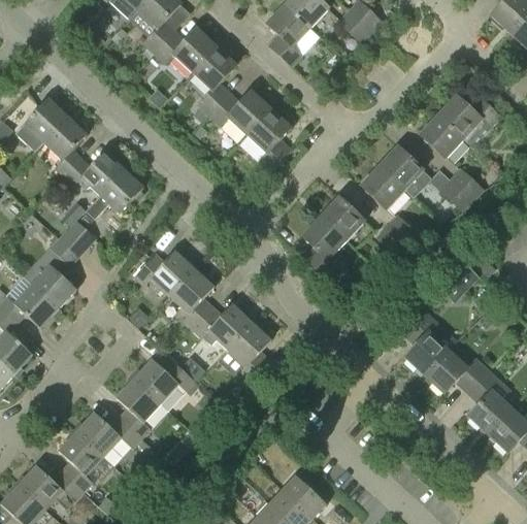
[(127,0),(137,9),(145,0),(109,0),(110,1),(111,0),(127,0)]
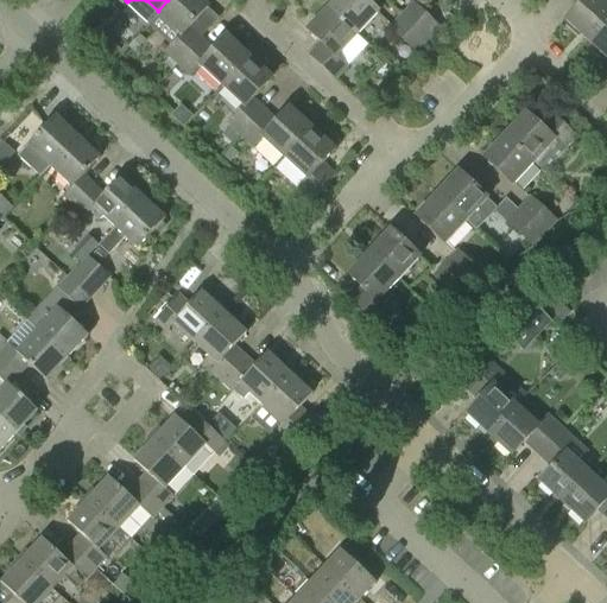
[(209,1),(208,0),(168,0),(158,11),(181,32),(165,49),(171,54),(165,61),(172,67),(178,61),(203,35),(190,23),(209,1)]
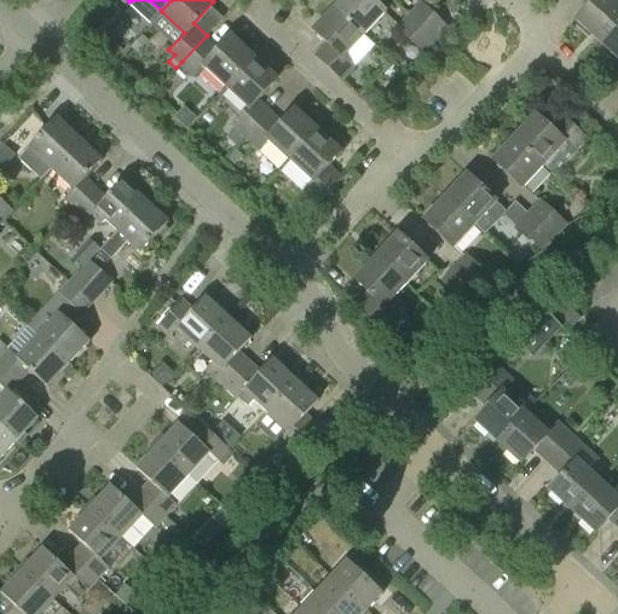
[(336,0),(334,3),(365,30),(386,7),(377,0),(336,0)]
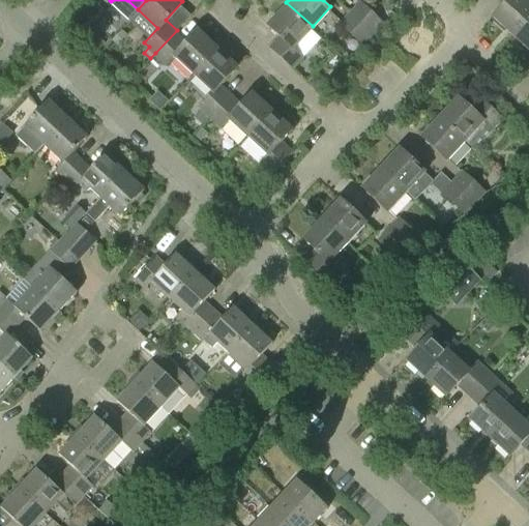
[(359,0),(350,10),(373,32),(382,21),(359,0)]
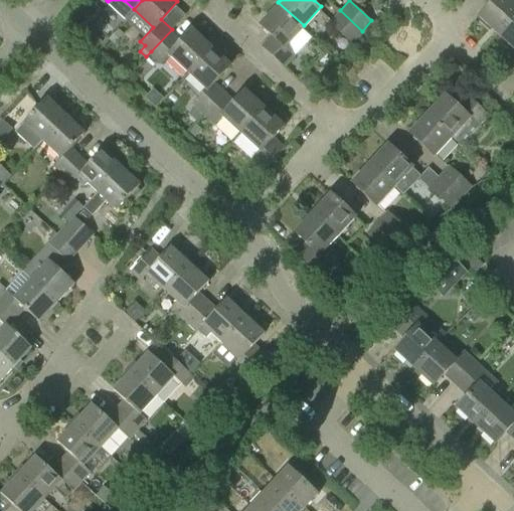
[(383,0),(388,8),(401,0),(383,0)]
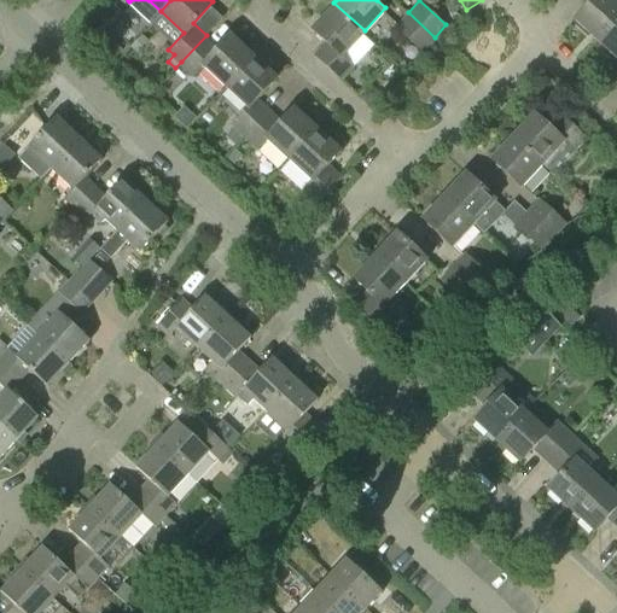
[(599,38),(616,17),(616,0),(589,0),(575,17),(599,38)]
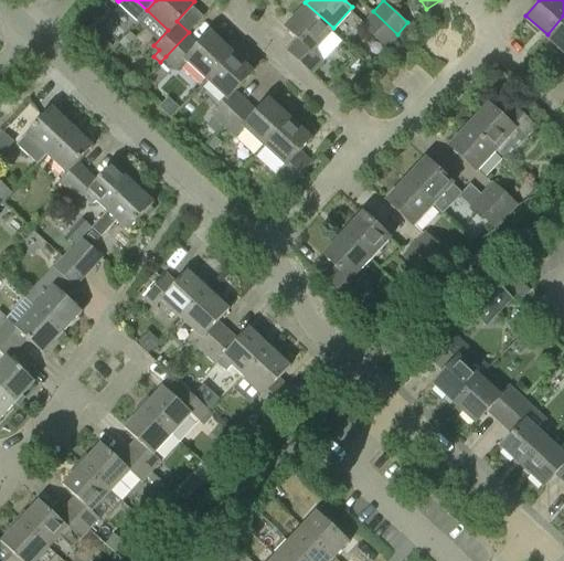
[(314,49),(333,28),(305,2),(286,22),(299,34),(287,46),(311,70),(323,56),(314,49)]
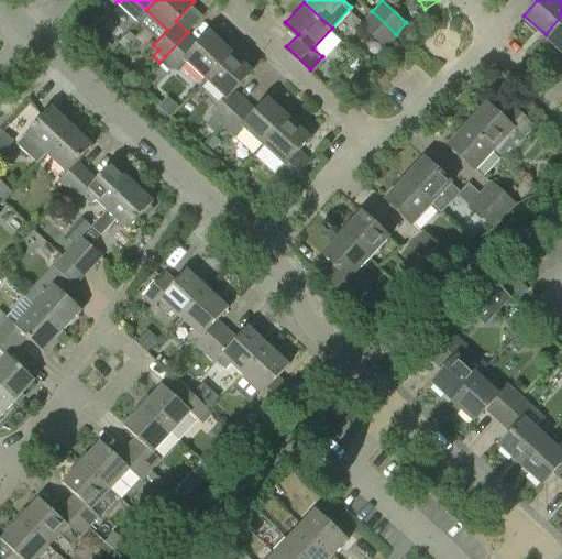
[(385,45),(396,34),(372,11),(361,23),(385,45)]
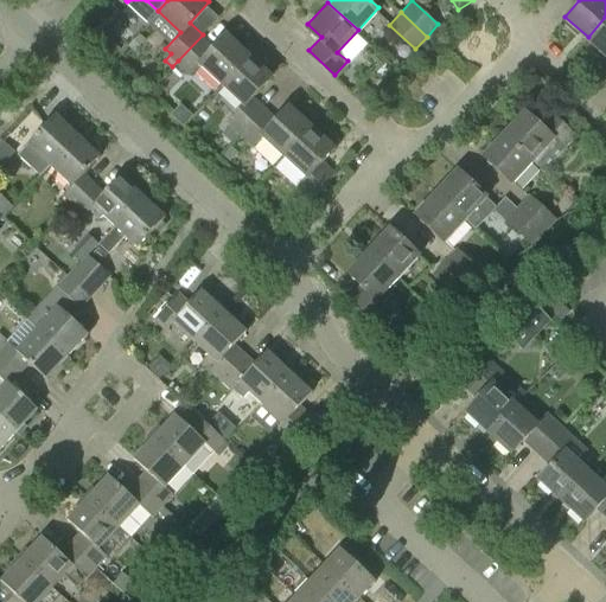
[(605,17),(588,37),(605,53),(605,17)]
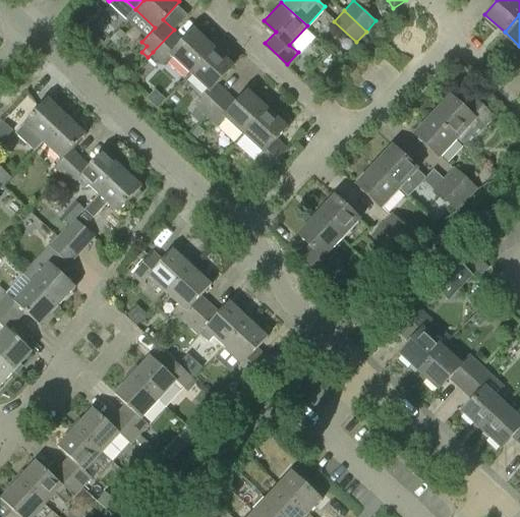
[(93,27),(85,36),(97,47),(104,39),(93,27)]
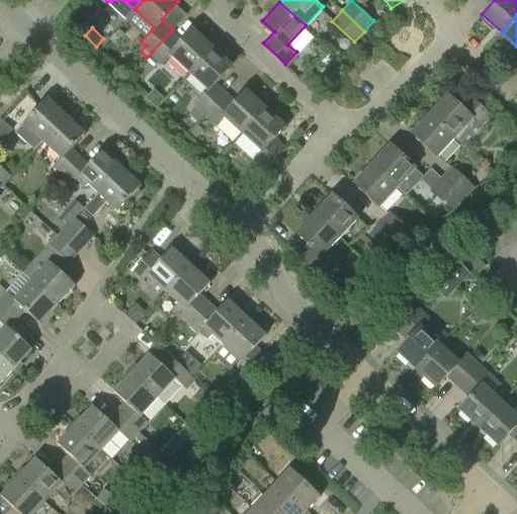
[(171,53),(189,70),(212,45),(193,27),(183,38),(173,29),(152,52),(162,62),(171,53)]
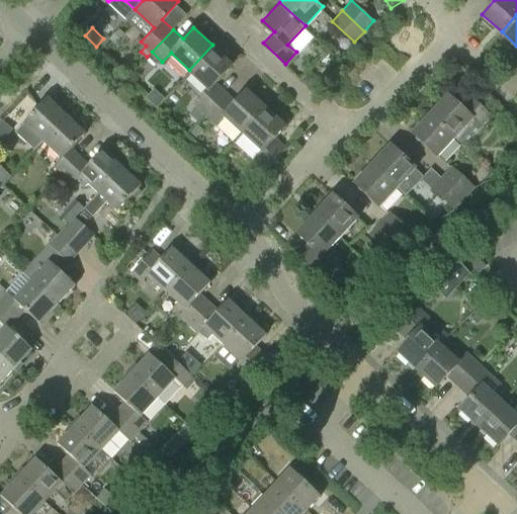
[(232,63),(212,45),(189,70),(208,87),(194,102),(205,112),(226,90),(216,81),(232,63)]
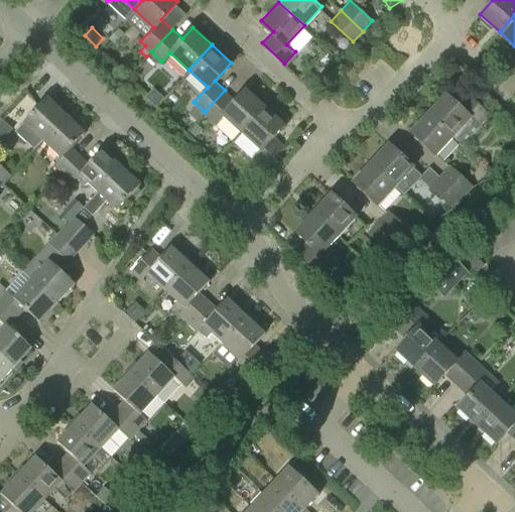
[(235,100),(225,90),(205,112),(215,122),(223,113),(242,130),(265,105),(246,88),(235,100)]
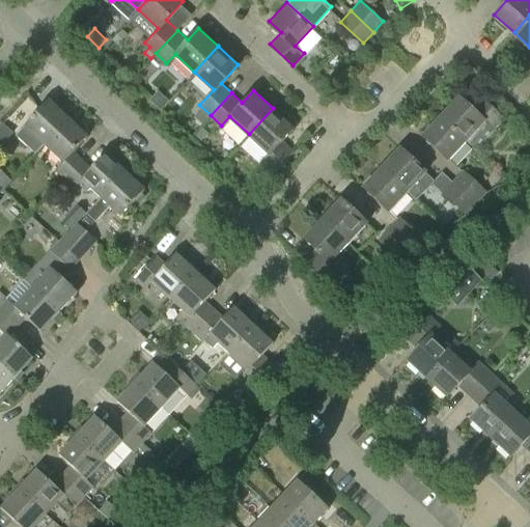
[(458,94),(440,114),(466,138),(475,146),(493,128),(504,116),(481,94),(471,106),(458,94)]
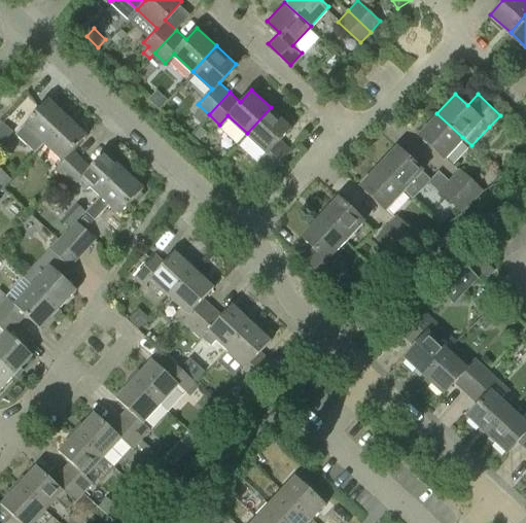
[(35,150),(43,141),(67,115),(47,97),(15,132),(35,150)]
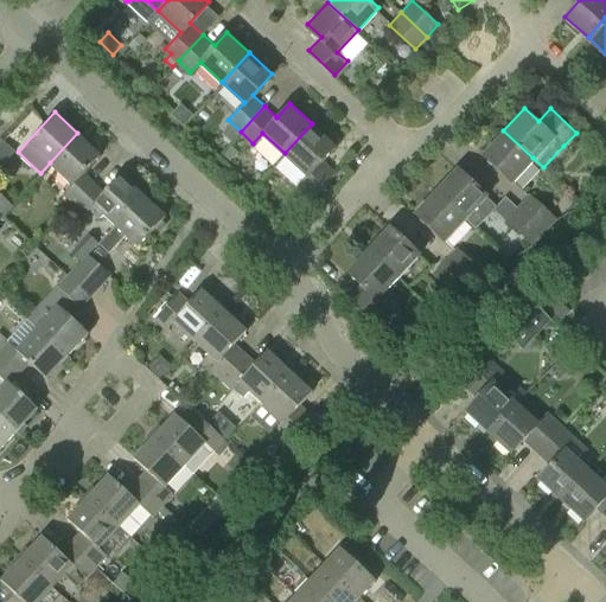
[(335,145),(312,123),(285,153),(306,173),(297,184),(310,196),(335,171),(321,159),(335,145)]
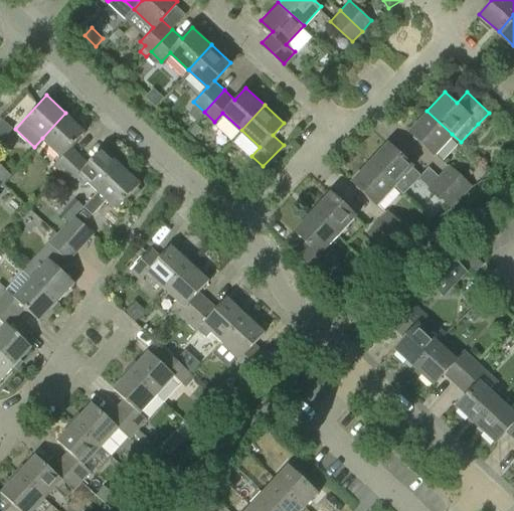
[(435,153),(452,134),(426,111),(409,130),(435,153)]
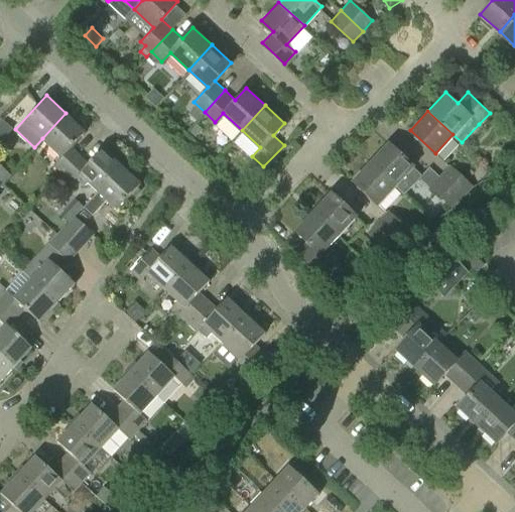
[(54,162),(63,171),(80,153),(72,145),(85,130),(66,113),(42,138),(60,155),(54,162)]
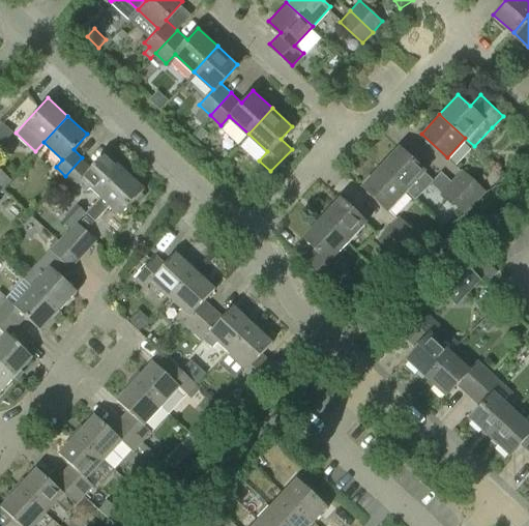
[(381,165),(407,188),(416,178),(427,188),(435,179),(423,170),(424,169),(399,145),(381,165)]
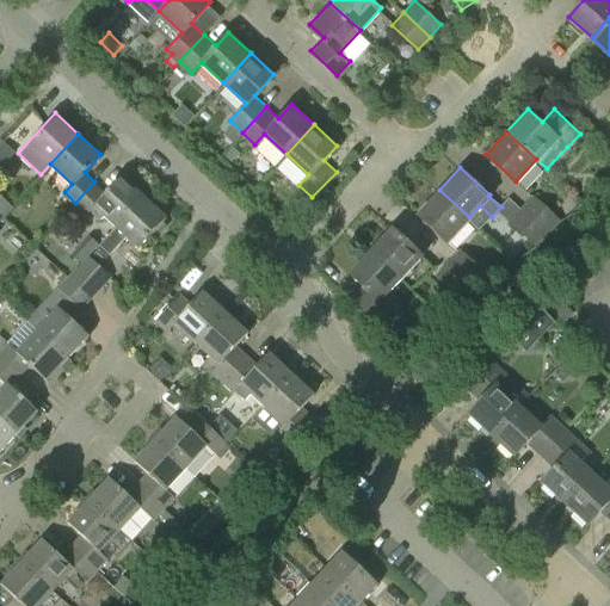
[(105,191),(94,181),(75,203),(86,212),(94,205),(116,226),(145,195),(122,174),(105,191)]
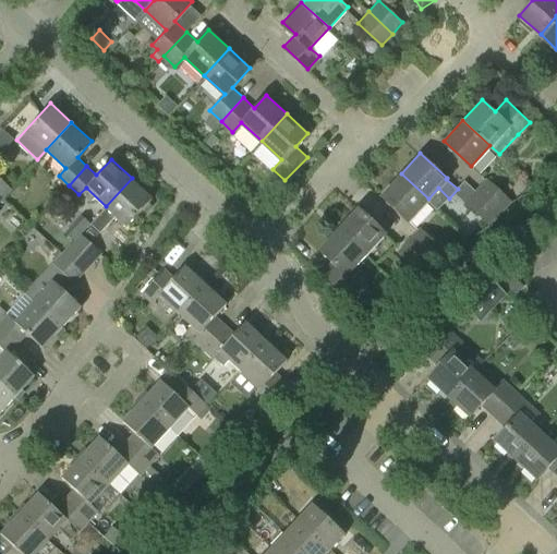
[(408,220),(428,199),(401,173),(380,194),(408,220)]
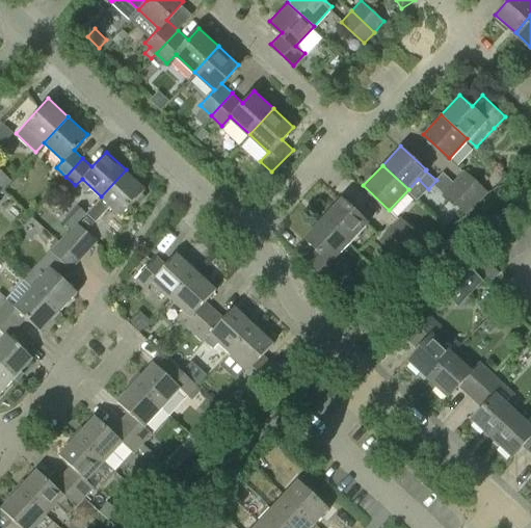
[(0,167),(0,184),(3,187),(11,179),(0,167)]
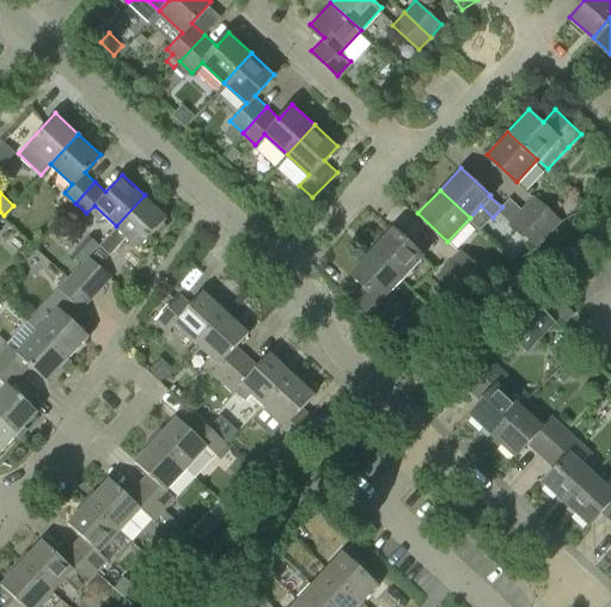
[(167,216),(145,195),(116,226),(117,227),(101,244),(110,255),(128,237),(139,246),(167,216)]
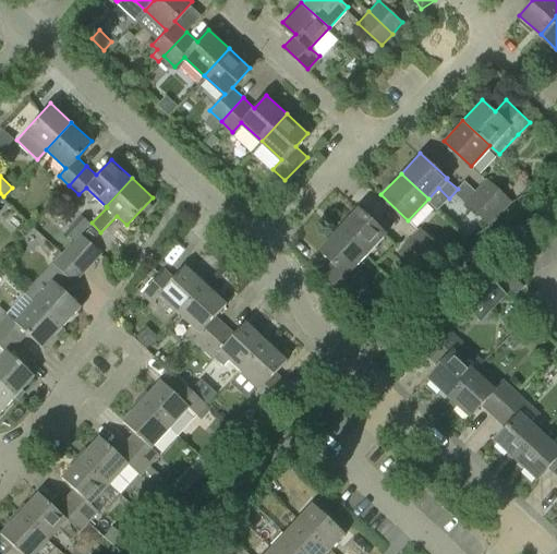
[(486,178),(476,189),(500,211),(510,200),(486,178)]
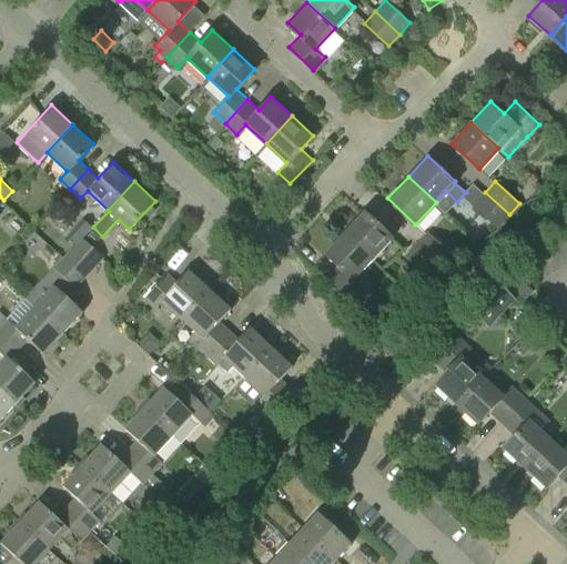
[(509,214),(485,192),(474,203),(499,227),(509,214)]
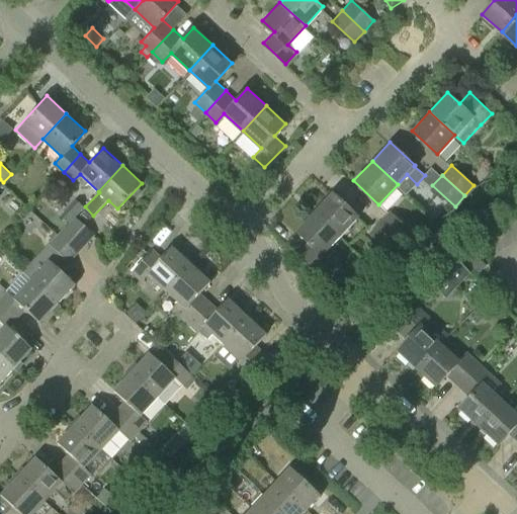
[(332,191),(315,210),(340,234),(357,216),(332,191)]
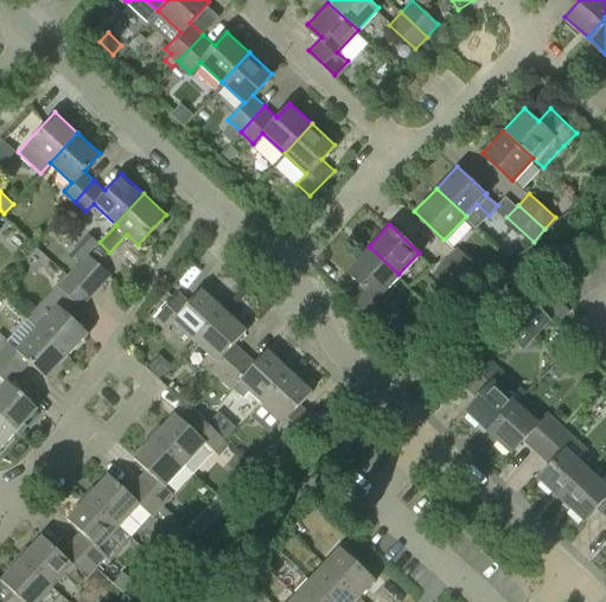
[(454,244),(444,257),(472,283),(484,271),(454,244)]
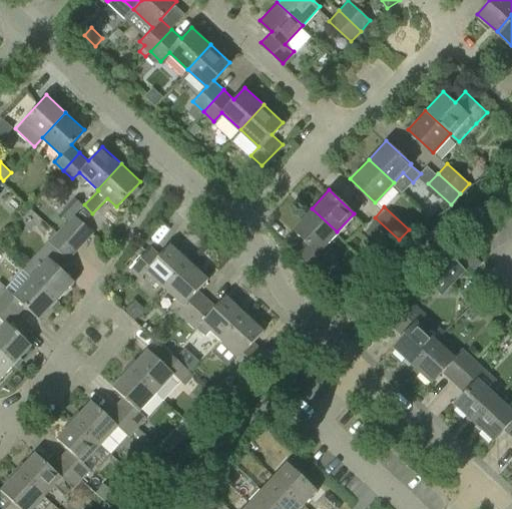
[(331,247),(326,243),(337,231),(312,208),(294,227),(306,238),(296,249),(318,270),(328,260),(324,256),(331,247)]
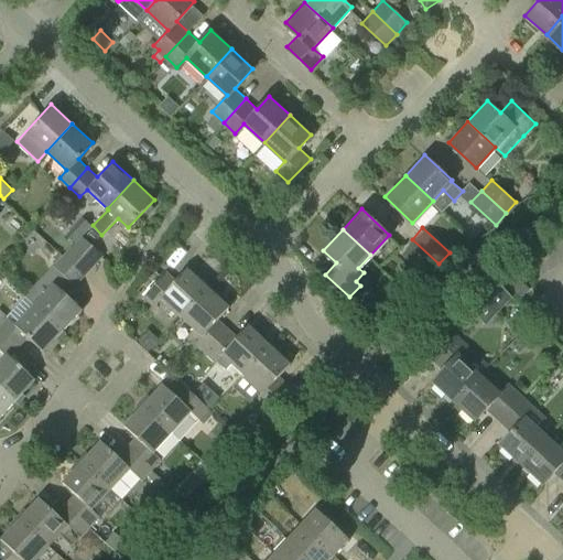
[(83,235),(73,245),(64,255),(85,273),(94,265),(104,255),(83,235)]
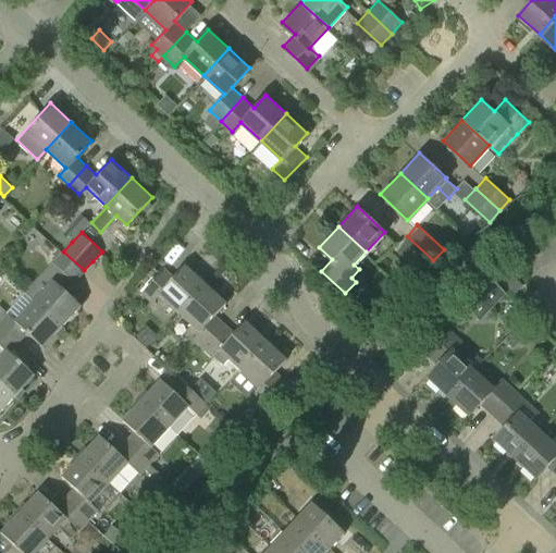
[(423,272),(433,260),(407,236),(396,247),(418,267),(402,284),(407,290),(423,272)]
